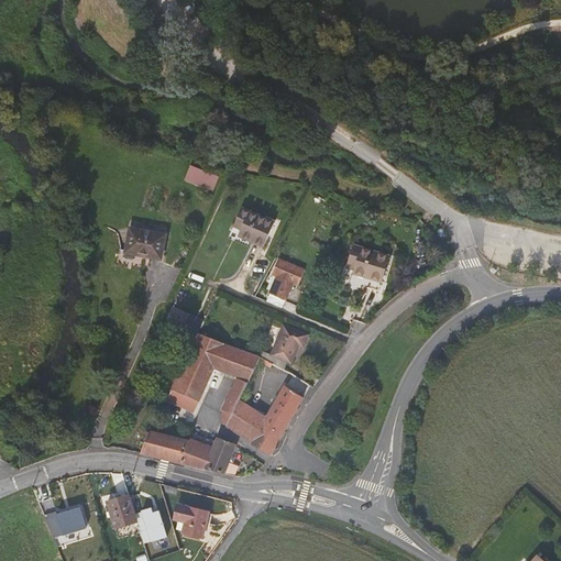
[(253,235),(251,240),(262,244),(273,220),(239,206),(234,217),(241,219),(238,226),(237,229),(253,235)]
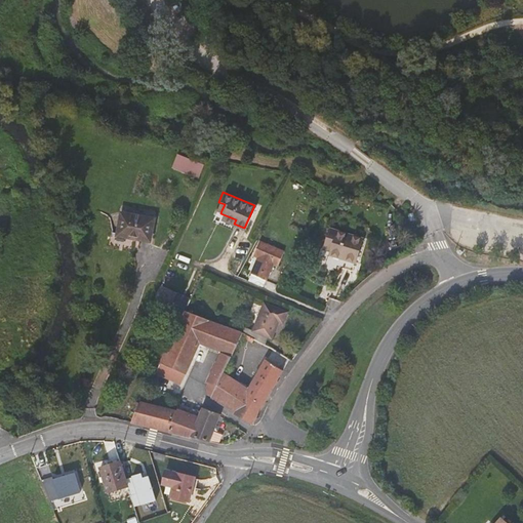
[(215,208),(222,210),(225,204),(218,202),(215,208)]
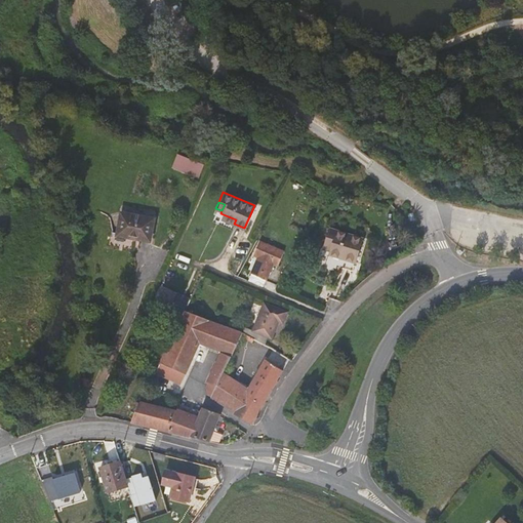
[(218,217),(234,224),(236,219),(220,213),(218,217)]
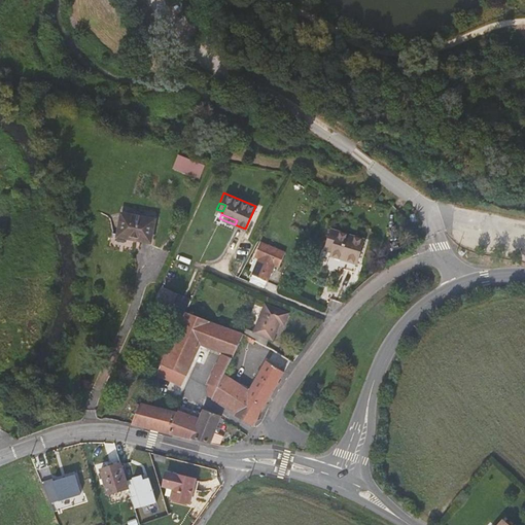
[(123,225),(113,246),(142,259),(151,239),(123,225)]
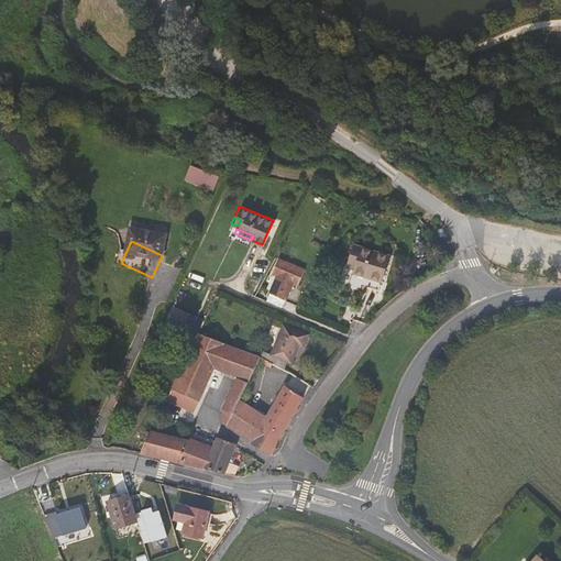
[(369,274),(367,278),(378,282),(386,255),(352,245),(349,257),(355,260),(354,265),(353,270),(369,274)]
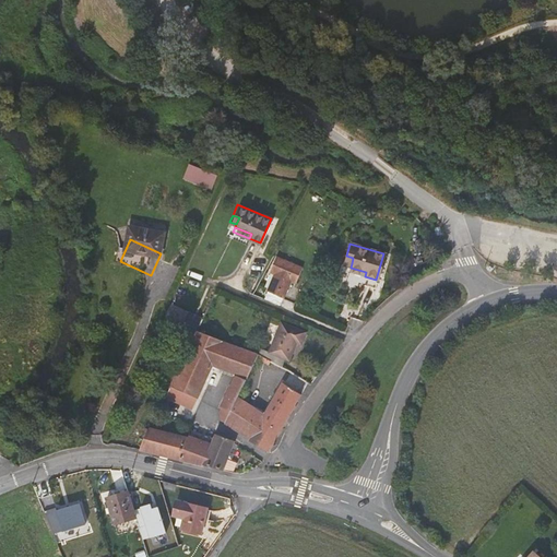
[(291,275),(296,277),(300,267),(274,256),(269,270),(274,273),(262,299),(272,303),(274,298),(281,300),(289,280),(291,275)]
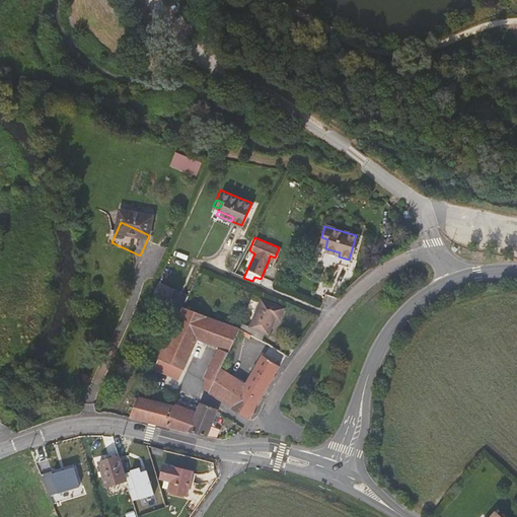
[(239,320),(236,324),(236,325),(247,333),(260,341),(264,334),(268,335),(276,319),(280,321),(285,312),(265,299),(249,325),(239,320)]
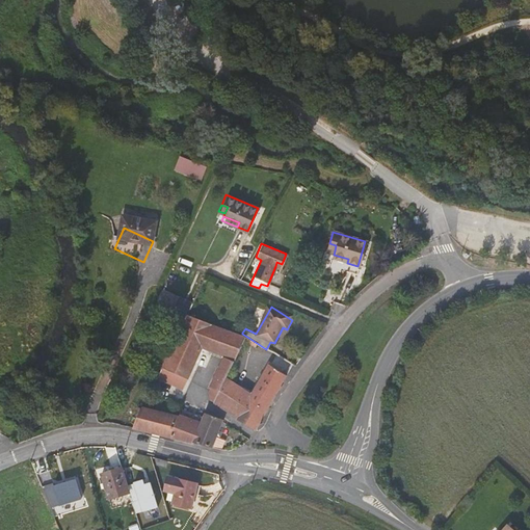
[(200,344),(220,351),(233,355),(239,341),(242,334),(242,333),(186,314),(185,317),(180,328),(174,341),(169,351),(164,362),(186,372),(200,344)]
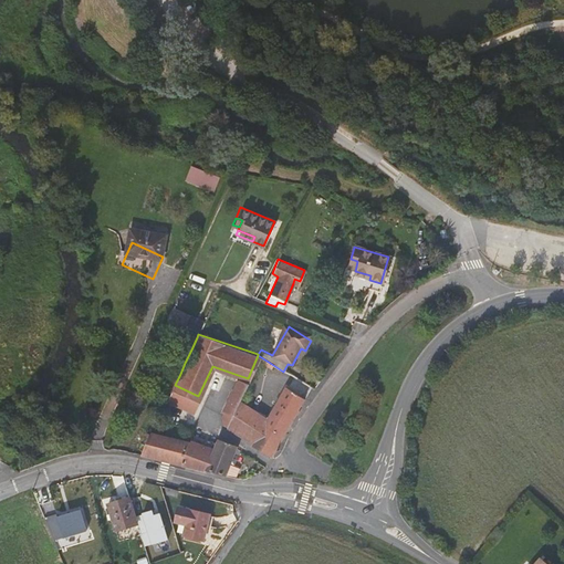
[(169,356),(185,363),(191,350),(176,343),(169,356)]
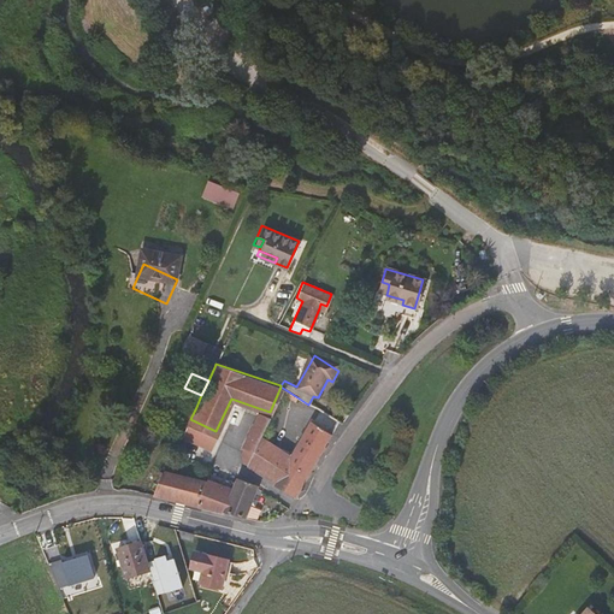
[(289,402),(294,395),(281,387),(277,395),(289,402)]
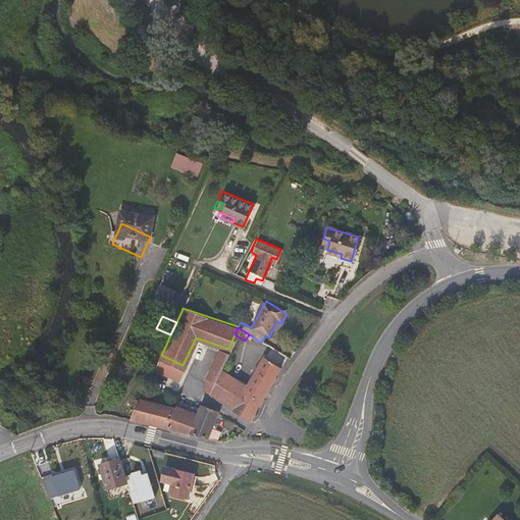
[(150,356),(159,361),(161,355),(166,345),(156,341),(150,356)]
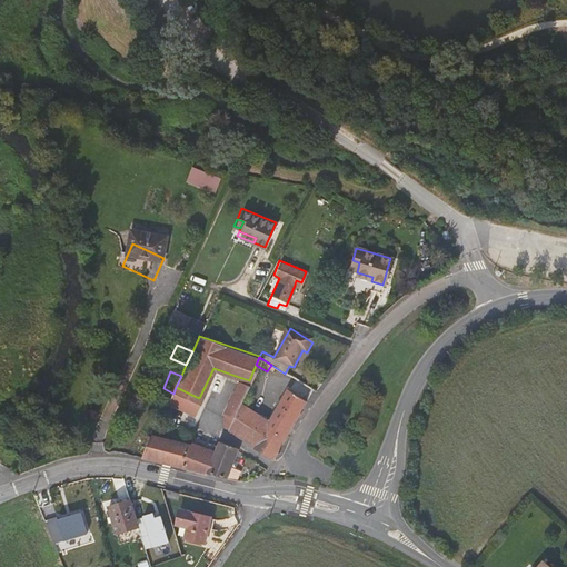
[(249,380),(236,376),(219,413),(222,415),(220,420),(229,424),(240,399),(249,380)]
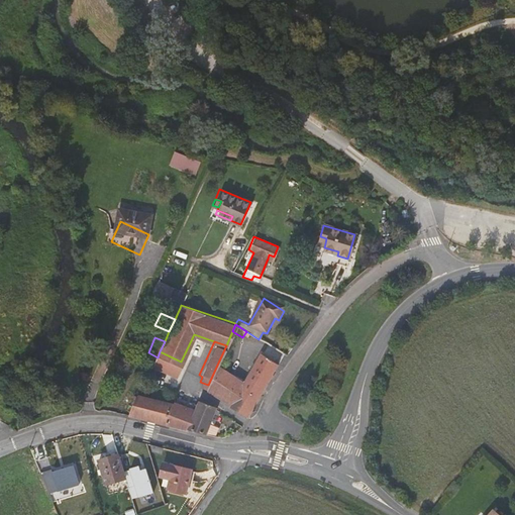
[(177,370),(181,362),(160,351),(158,357),(156,361),(177,370)]
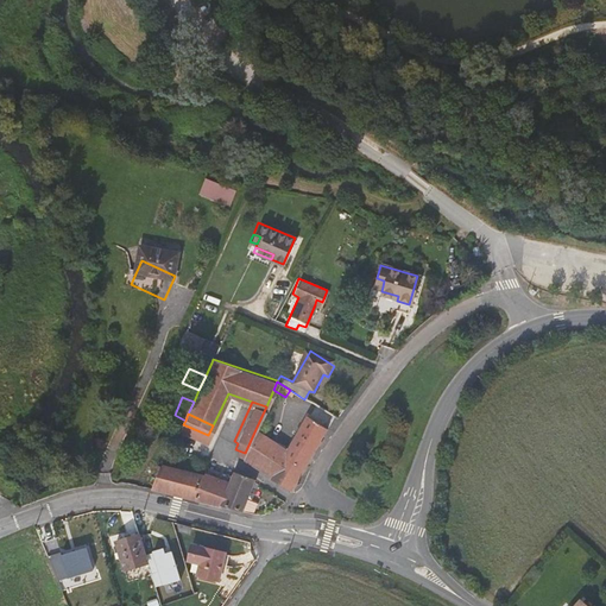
[(264,431),(257,427),(245,453),(240,462),(289,494),(310,458),(324,431),(303,420),(284,455),(260,439),(264,431)]
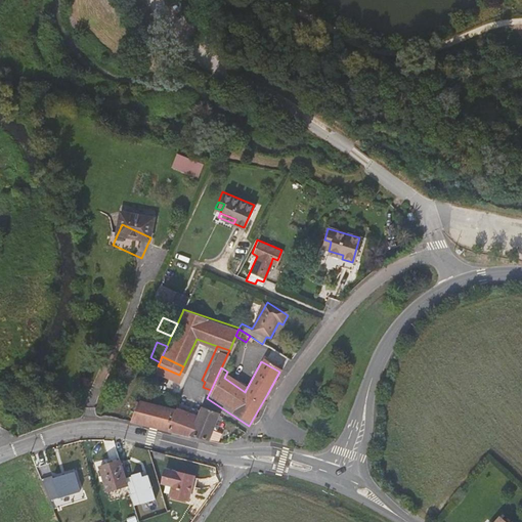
[(156,379),(153,377),(148,385),(160,389),(161,385),(155,383),(156,379)]
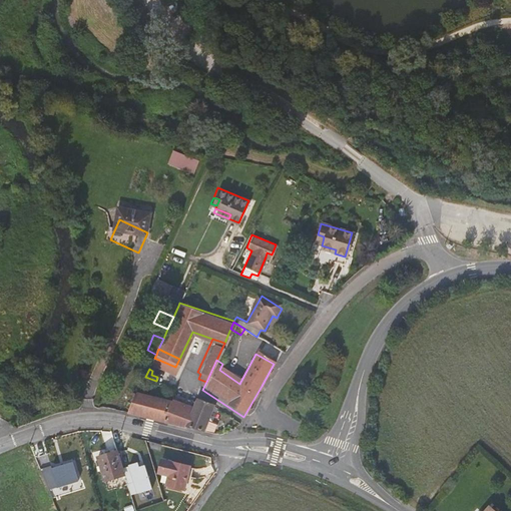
[(132,406),(129,413),(158,421),(162,421),(171,401),(138,393),(138,394),(130,391),(124,404),(132,406)]
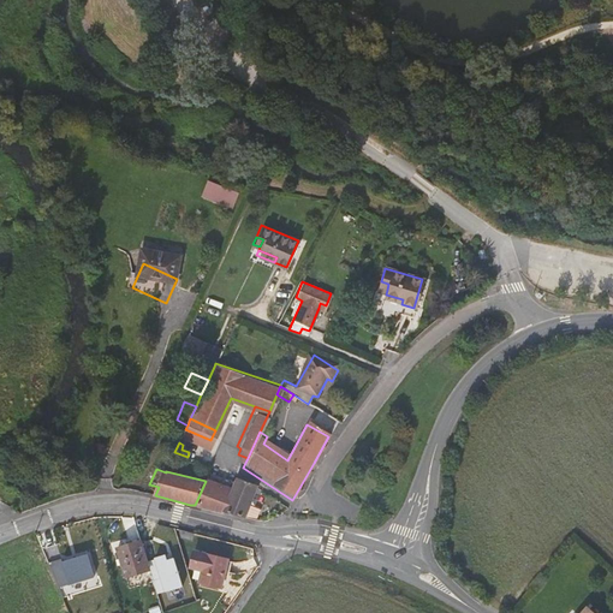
[(232,489),(207,478),(206,481),(195,505),(242,517),(247,505),(256,486),(238,477),(232,489)]
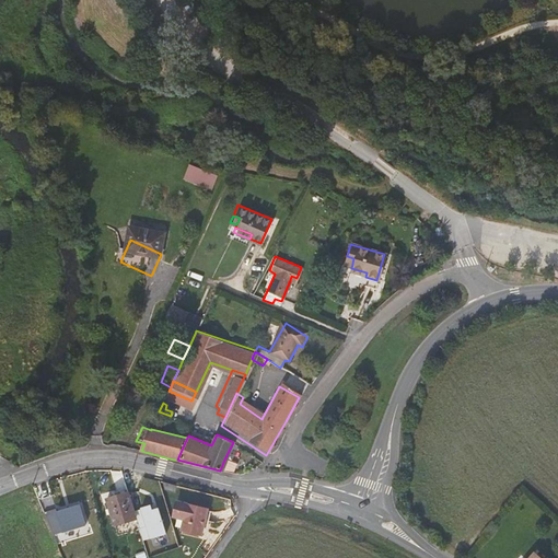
[(224,460),(220,471),(229,474),(233,464),(224,460)]
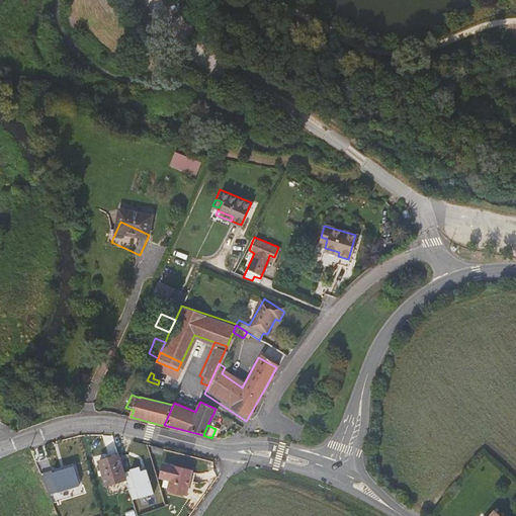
[(151,441),(153,445),(162,450),(164,446),(151,441)]
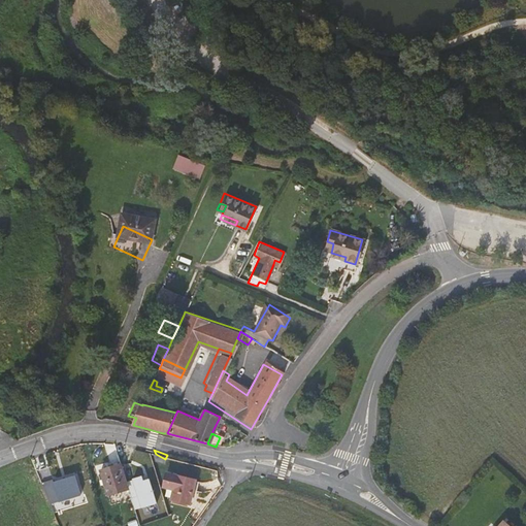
[(121,457),(102,463),(109,486),(128,481),(121,457)]
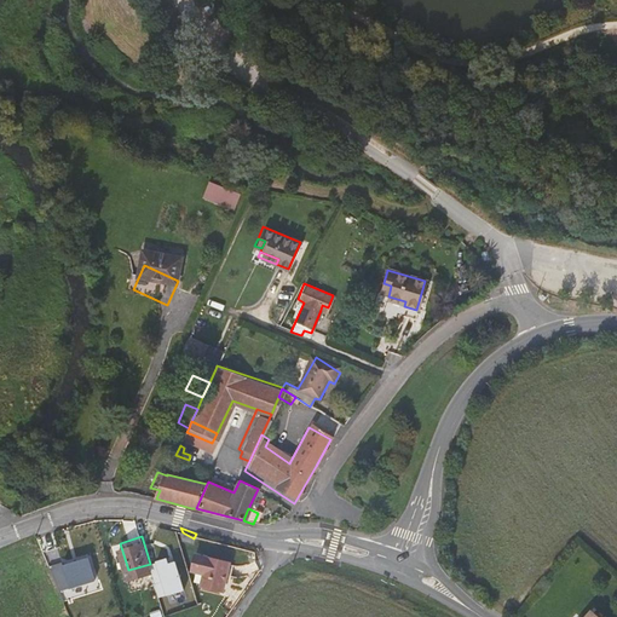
[(191,554),(207,561),(200,576),(215,583),(229,558),(197,541),(191,554)]
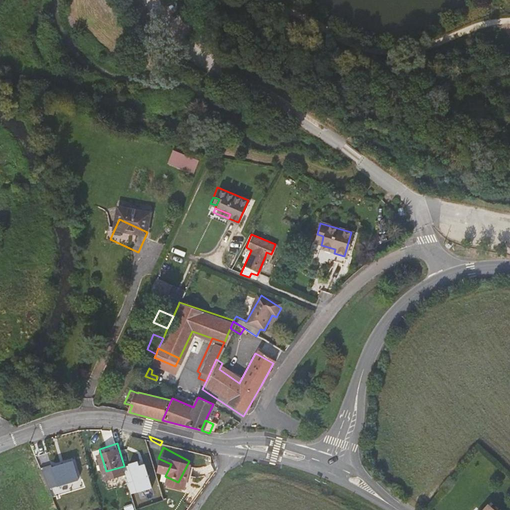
[(50,467),(40,471),(49,492),(79,479),(71,460),(51,469),(50,467)]
